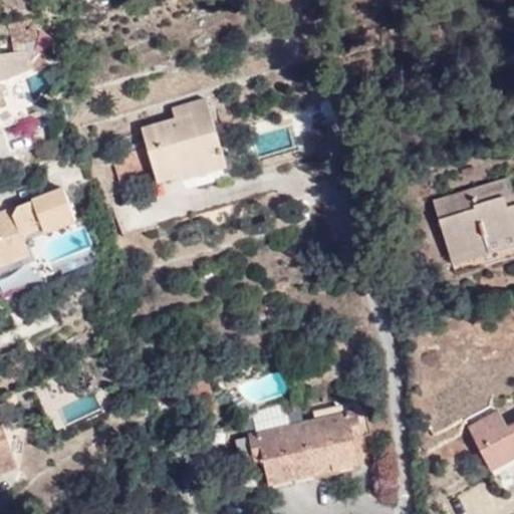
[(38,46),(34,26),(15,30),(19,50),(38,46)]
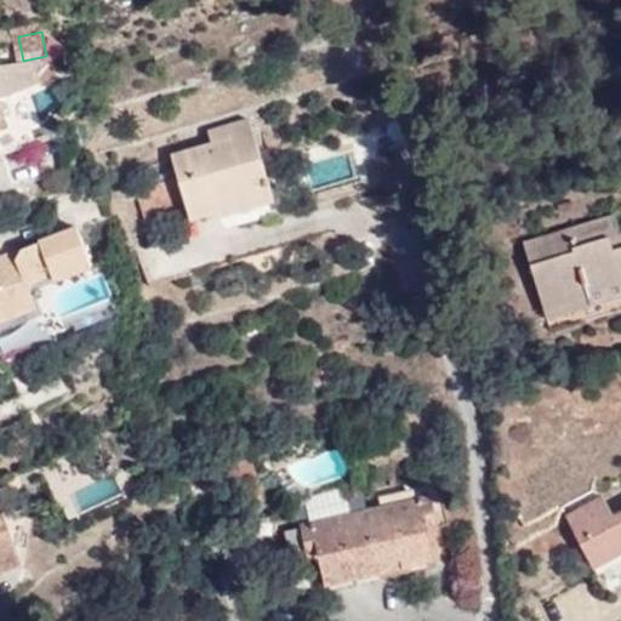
[(0,108),(34,96),(41,92),(34,70),(0,74),(0,108)]
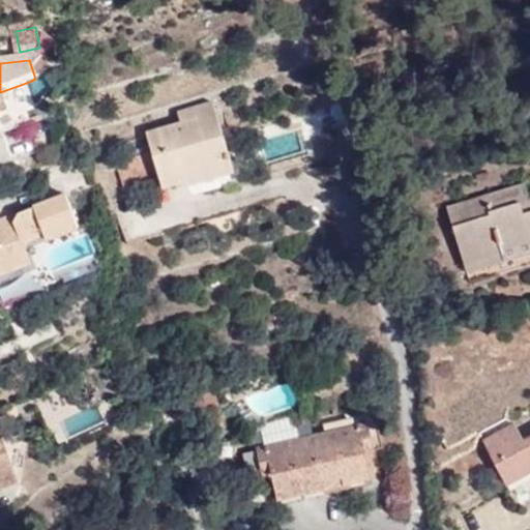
[(0,92),(0,140),(19,134),(18,129),(37,123),(29,82),(0,92)]
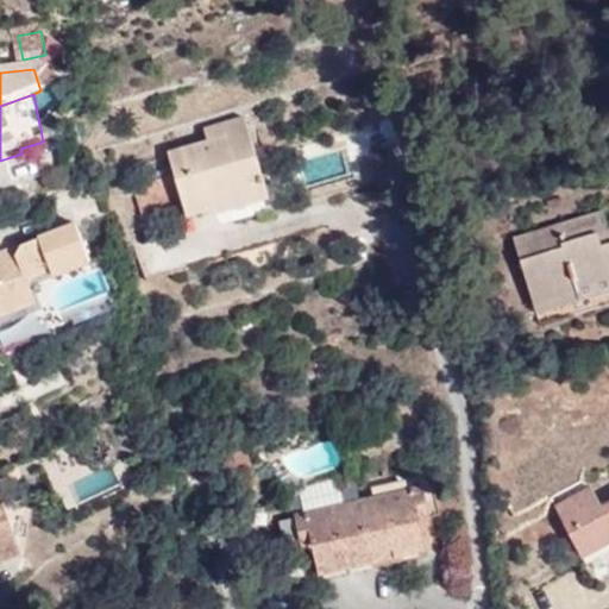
[(208,194),(265,177),(258,157),(249,161),(245,152),(256,149),(245,115),(224,123),(226,133),(208,139),(170,151),(188,213),(212,206),(208,194)]
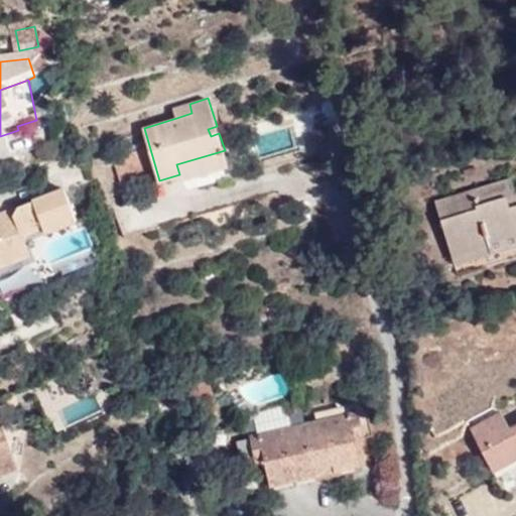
[(173,109),(176,118),(191,113),(189,104),(173,109)]
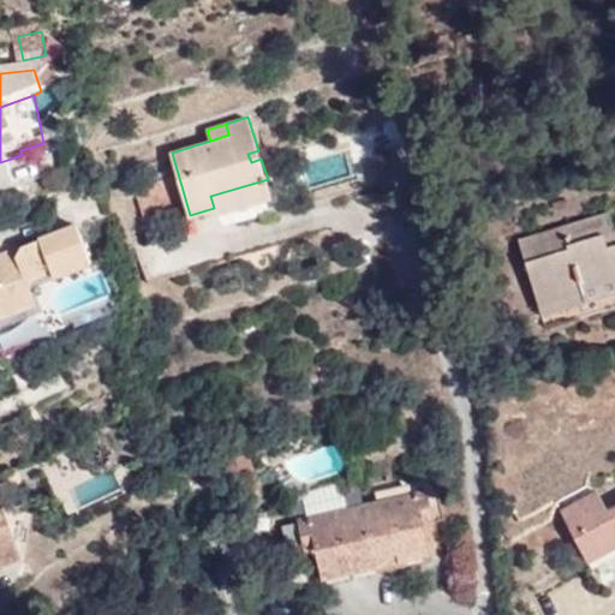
[(251,162),(261,159),(258,150),(248,154),(251,162)]
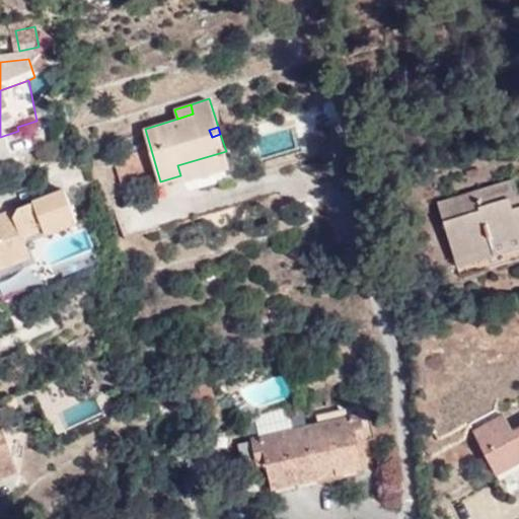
[(230,166),(226,151),(177,165),(180,175),(181,180),(230,166)]
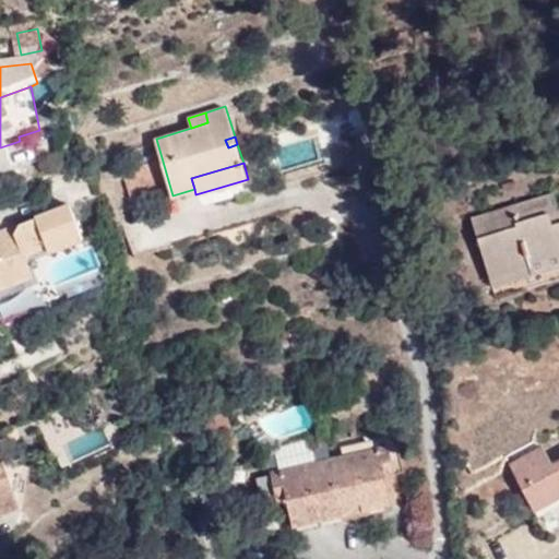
[(472,217),(490,276),(532,264),(528,251),(556,244),(558,252),(558,207),(558,209),(554,192),(472,217)]
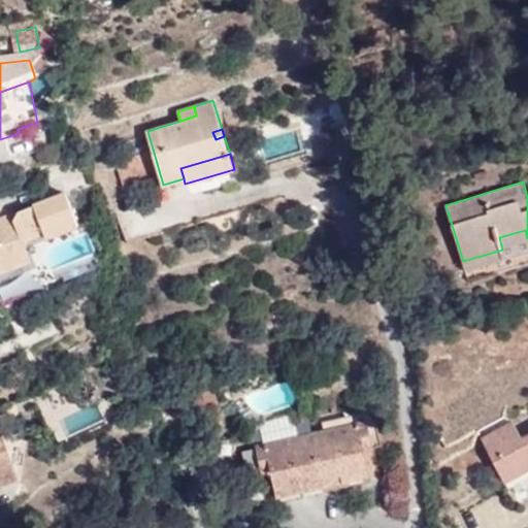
[(66,202),(15,221),(8,237),(0,233),(0,306),(55,287),(52,276),(43,257),(41,249),(77,234),(66,202)]
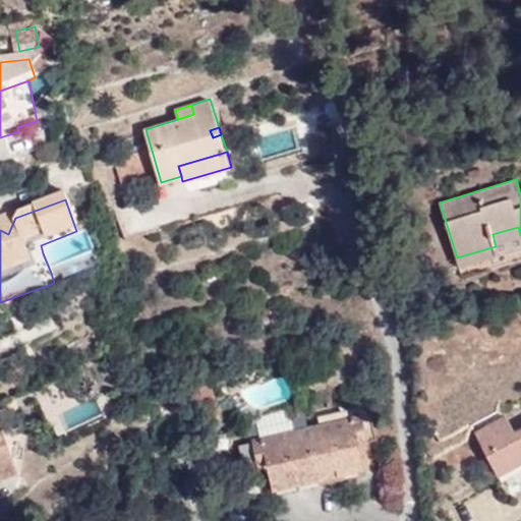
[(0,230),(8,234),(15,218),(0,223),(0,230)]
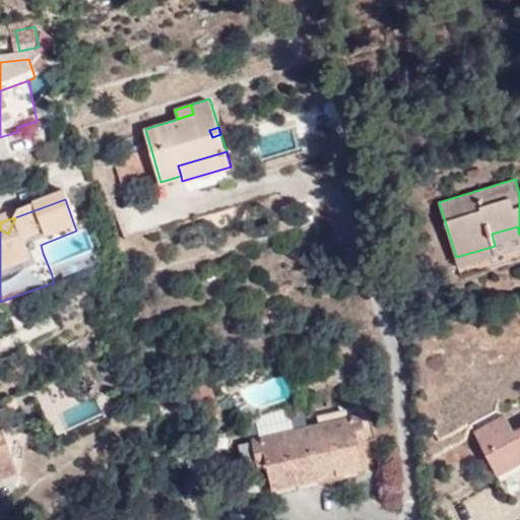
[(492,234),(495,246),(519,238),(519,235),(517,226),(492,234)]
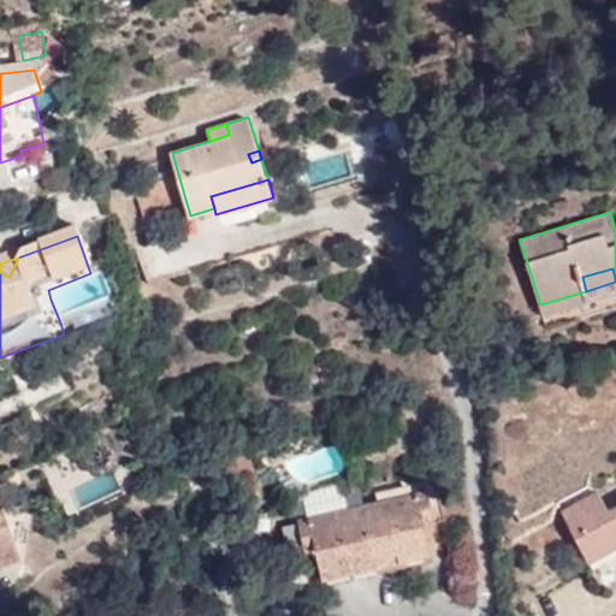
[(586,291),(540,304),(543,315),(587,301),(586,291)]
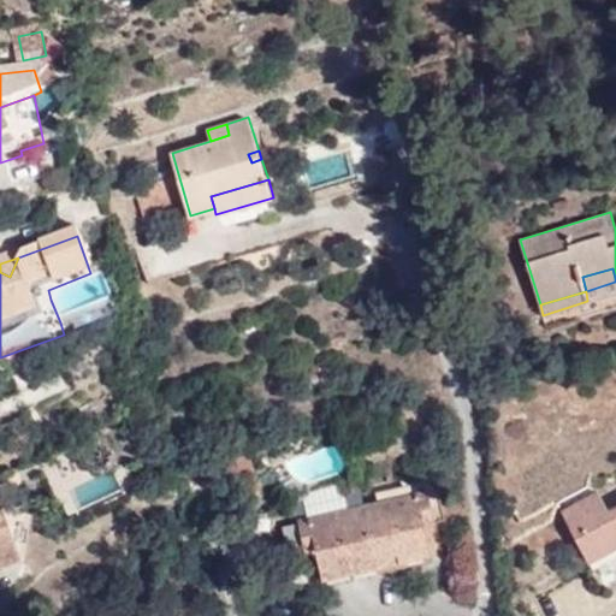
[(250,454),(237,457),(242,474),(255,471),(250,454)]
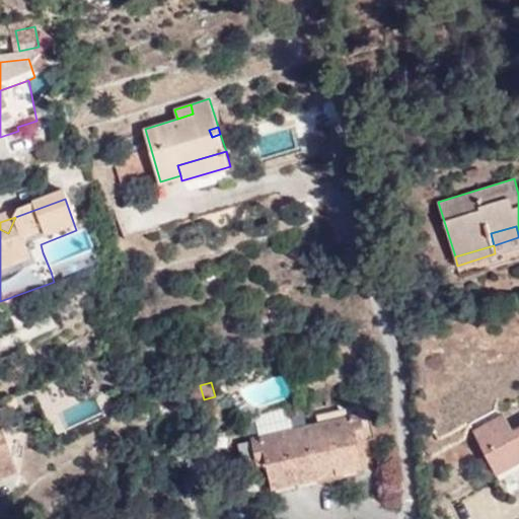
[(204,399),(200,385),(171,393),(175,408),(204,399)]
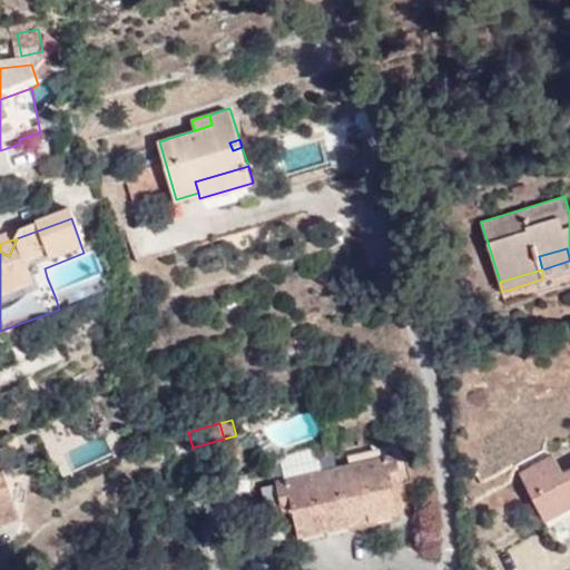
[(380,428),(373,430),(376,443),(383,442),(380,428)]
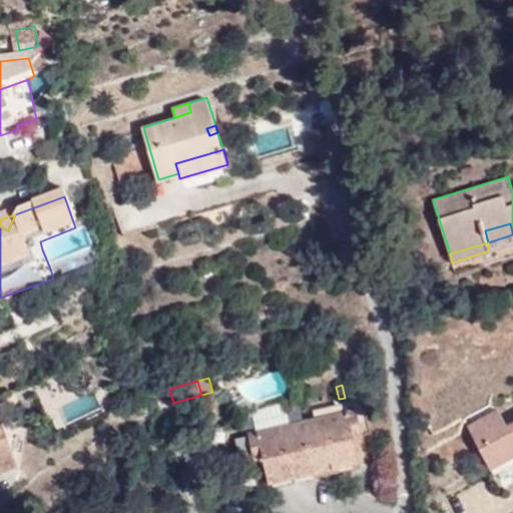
[(339,399),(336,387),(322,390),(325,402),(339,399)]
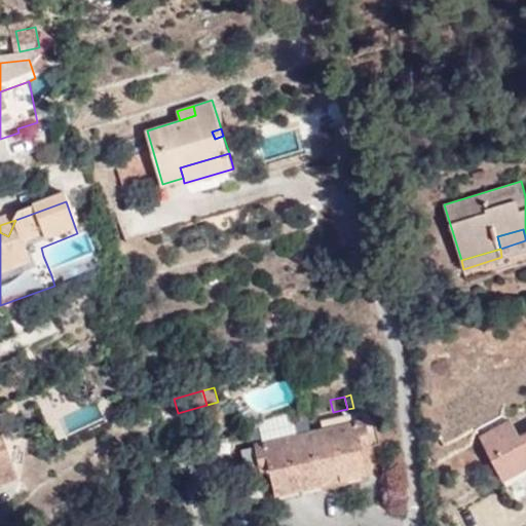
[(296,421),(294,412),(259,420),(261,429),(296,421)]
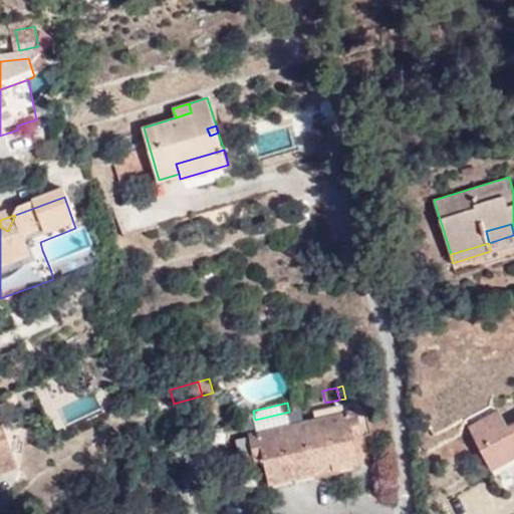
[(251,434),(255,452),(262,450),(264,459),(271,483),(296,477),(296,470),(335,461),(336,469),(359,463),(354,438),(353,430),(360,429),(356,409),(251,434)]
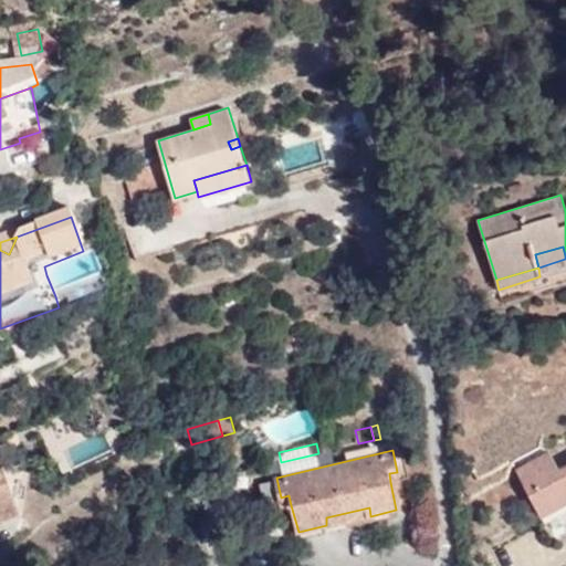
[(543,517),(565,504),(565,464),(558,470),(549,451),(516,470),(543,517)]
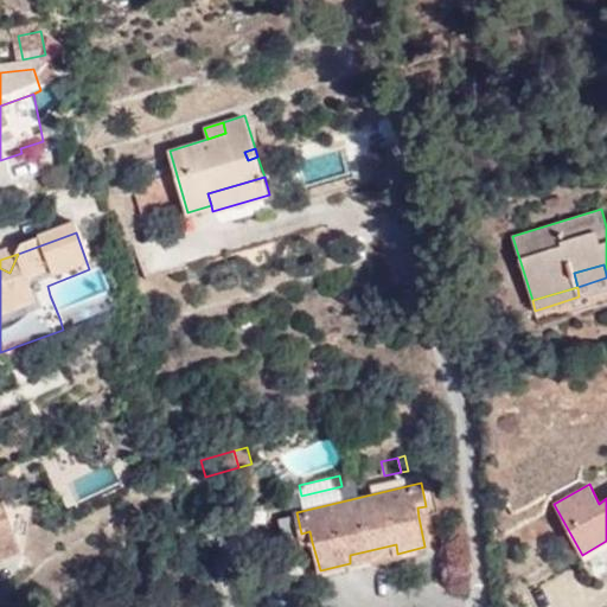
[(33,509),(7,505),(5,500),(0,502),(0,568),(25,560),(33,509)]
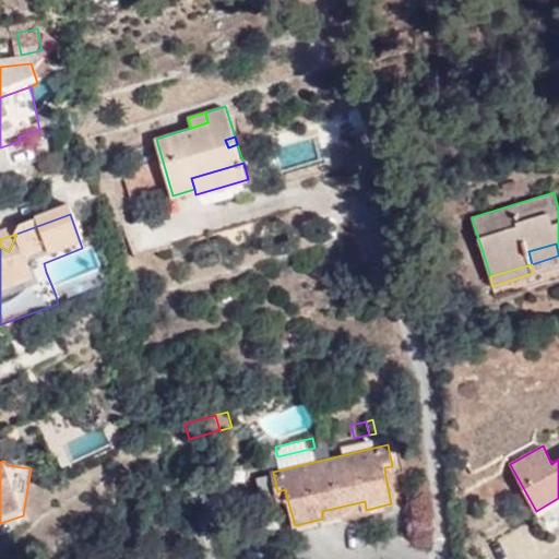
[(394,475),(392,466),(384,467),(385,476),(394,475)]
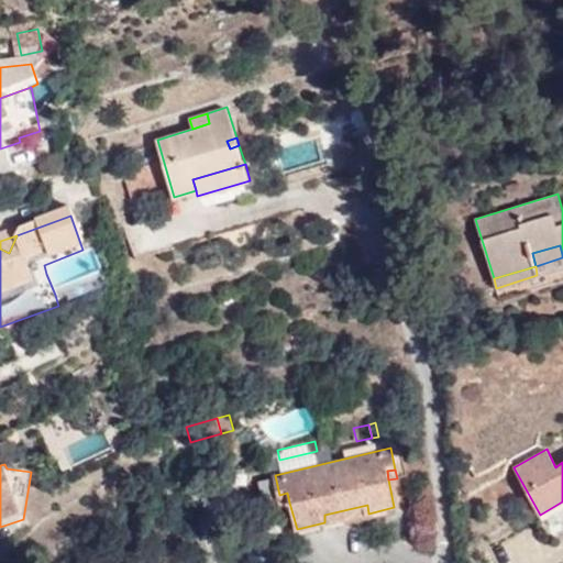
[(287,493),(279,495),(282,504),(289,503),(287,493)]
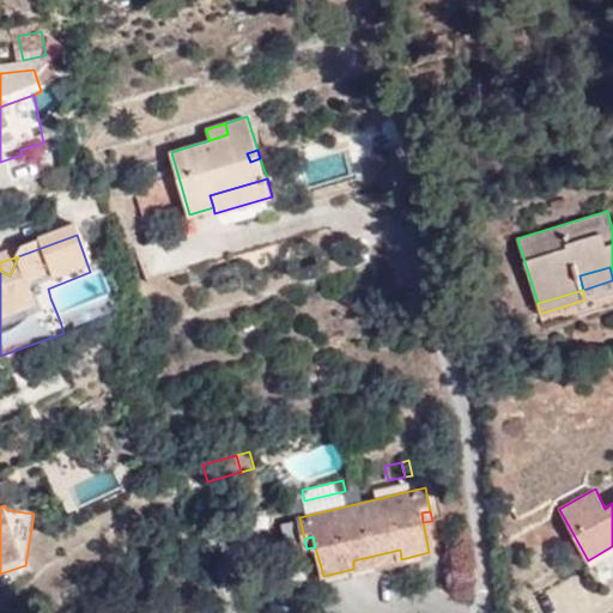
[(353,560),(353,569),(401,559),(400,550),(353,560)]
